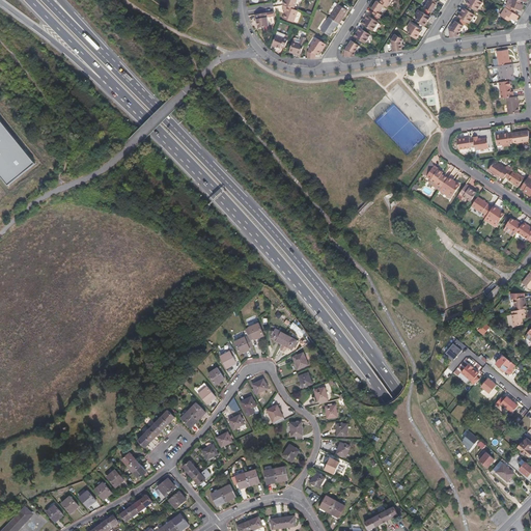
[(300,0),(286,0),(285,5),(286,5),(292,8),(297,9),(300,0)]
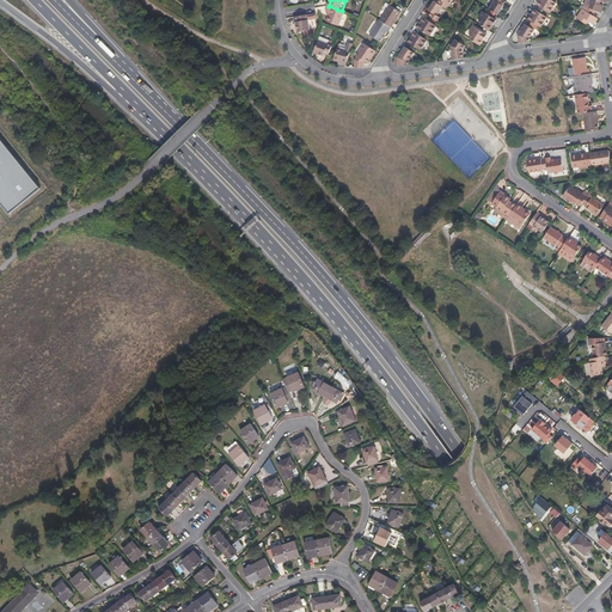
[(506,1),(503,0),(494,0),(489,8),(497,14),(503,5),(506,1)]
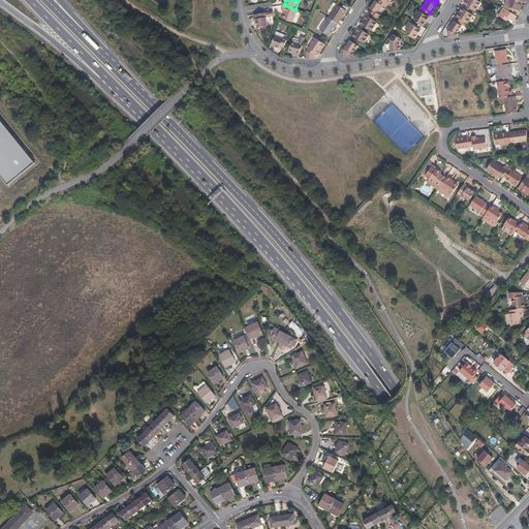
[(477,0),(466,0),(465,3),(475,10),(480,2),(477,0)]
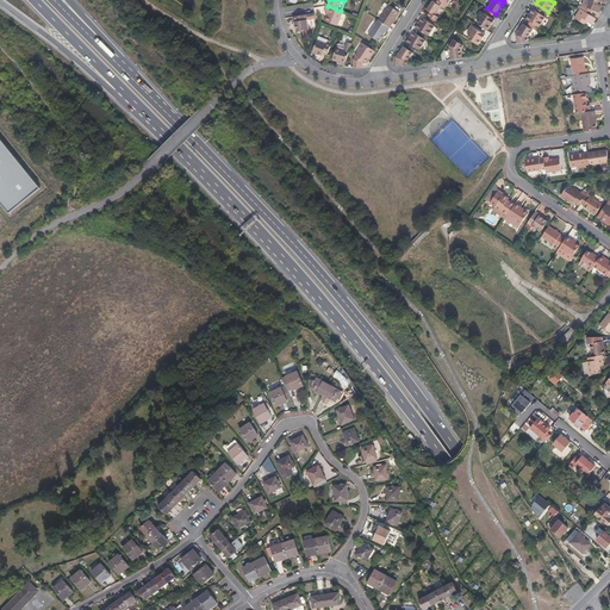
[(586,0),(585,0),(583,6),(584,7),(582,11),(576,19),(585,25),(587,22),(589,23),(590,20),(593,23),(596,19),(591,16),(593,11),(595,12),(596,10),(599,11),(601,7),(597,5),(599,1),(601,2),(601,0),(605,1),(605,0),(586,0)]
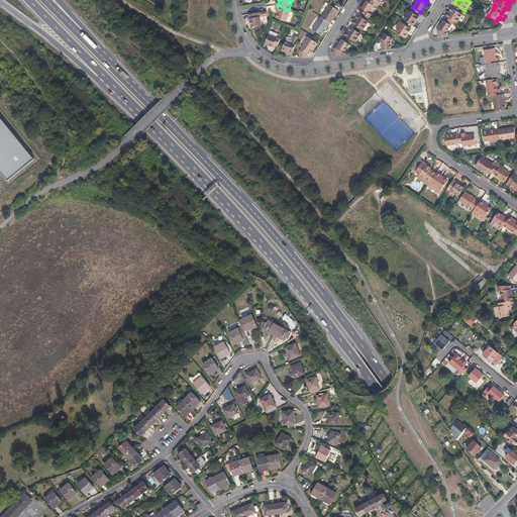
[(364,13),(371,17),(373,14),(371,12),(375,5),(371,3),(368,1),(363,8),(366,10),(364,13)]
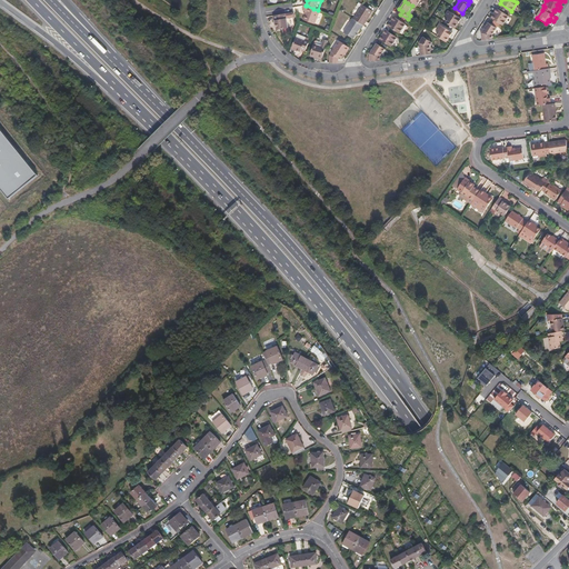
[(357,19),(366,25),(375,11),(366,5),(357,19)]
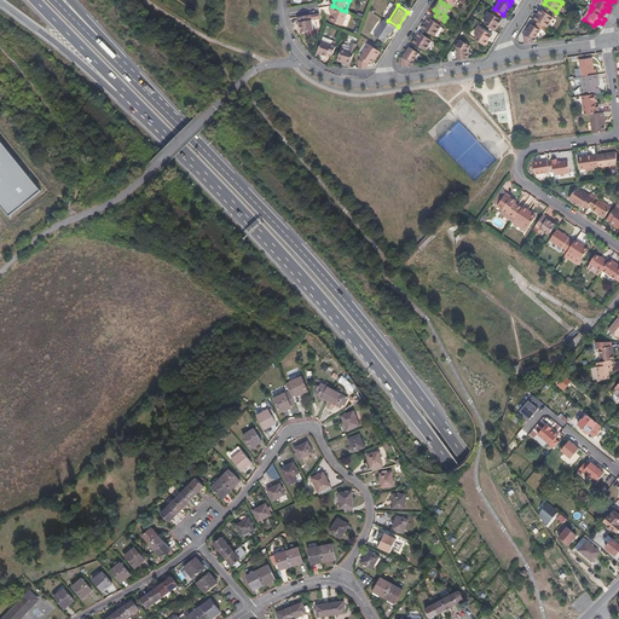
[(341,10),(334,6),(333,12),(336,13),(333,22),(346,27),(351,13),(346,11),(341,10)]
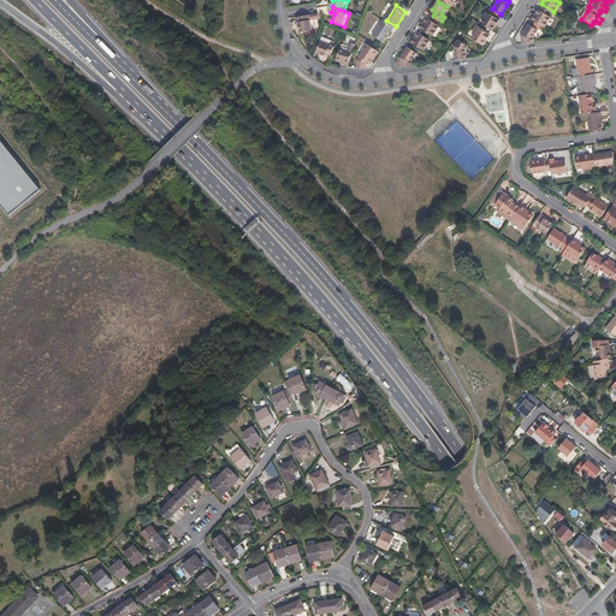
[(538,9),(532,19),(544,27),(551,17),(538,9)]
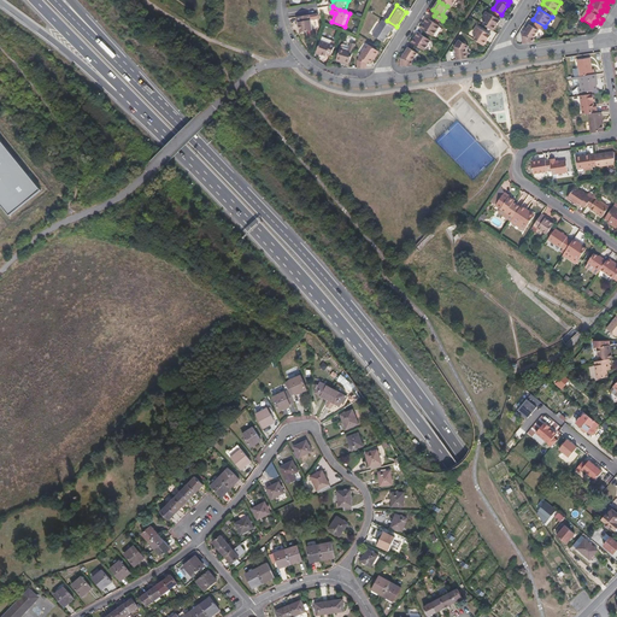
[(487,18),(483,24),(493,30),(497,24),(498,25),(501,19),(486,11),(483,16),(487,18)]
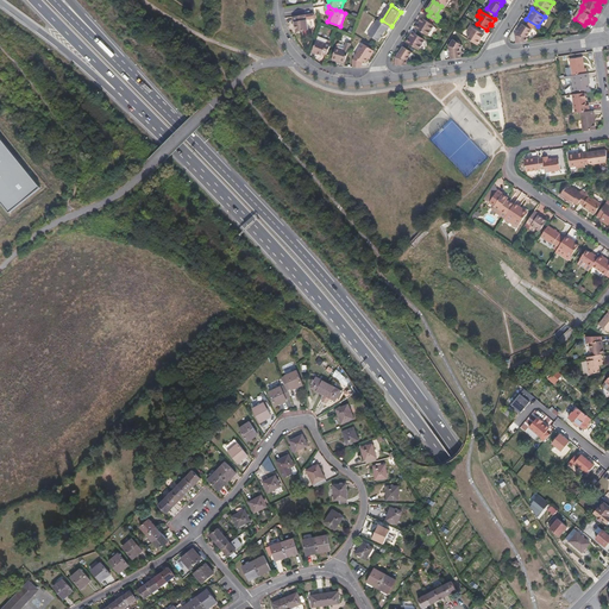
[(309,14),(295,17),(296,23),(299,23),(299,26),(300,32),(312,30),(311,22),(309,14)]
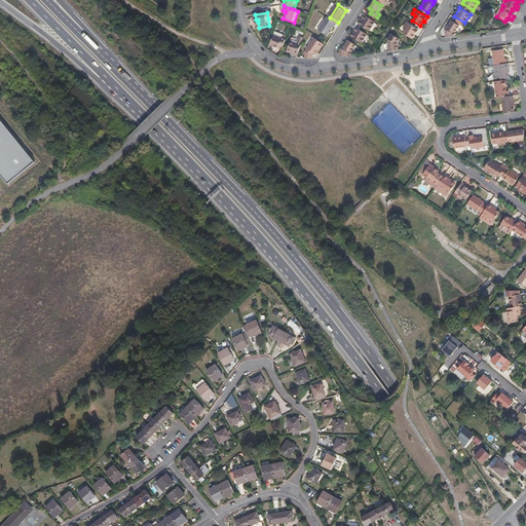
[(360,24),(370,31),(376,22),(365,15),(360,24)]
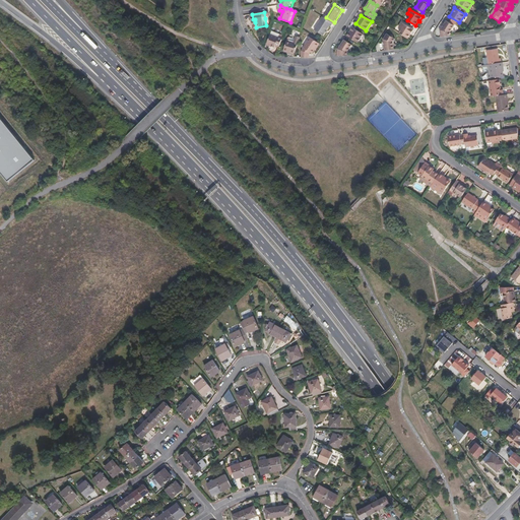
[(326,17),(325,16),(316,29),(325,35),(327,31),(328,29),(331,25),(332,26),(334,22),(326,17)]
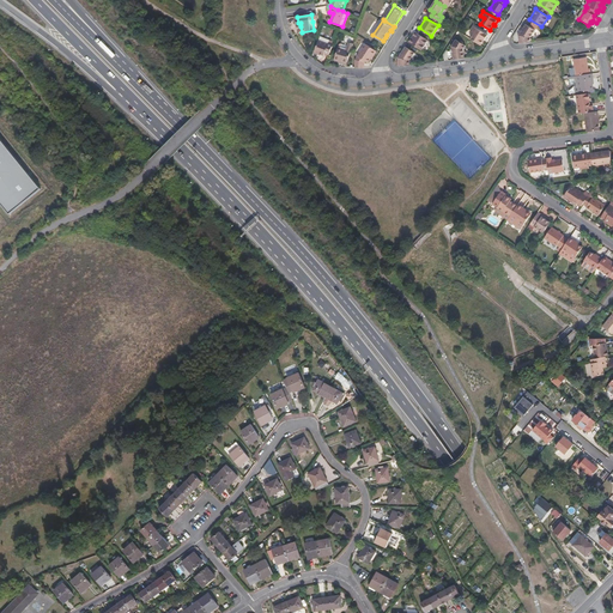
[(519,35),(521,43),(529,42),(530,42),(530,37),(535,30),(526,24),(519,35)]
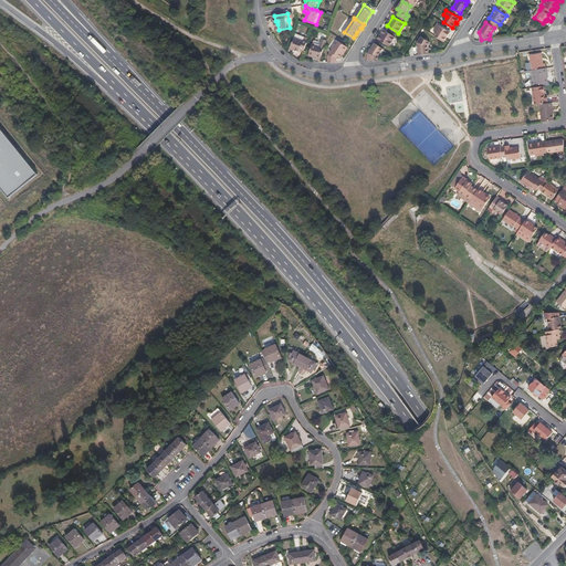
[(439,31),(436,37),(444,42),(448,37),(451,32),(438,23),(435,29),(439,31)]
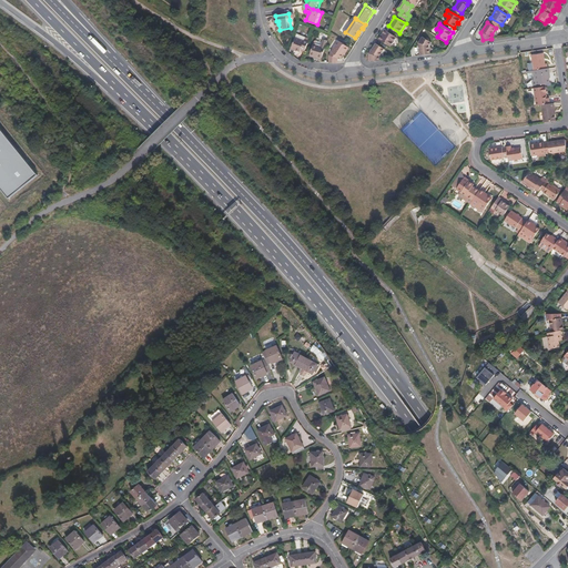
[(387,43),(392,47),(397,37),(386,30),(381,39),(387,43)]
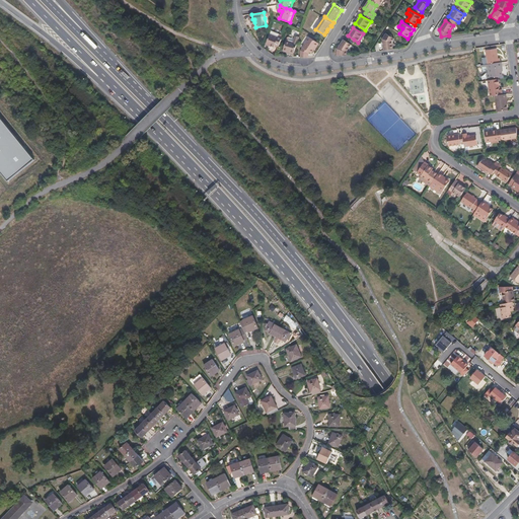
[(278,45),(281,47),(285,36),(281,35),(282,33),(274,30),(269,44),(273,46),(277,47),(278,45)]
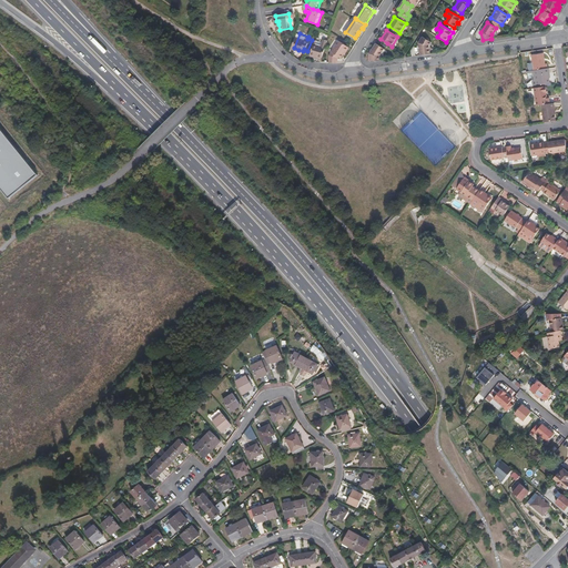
[(421,42),(422,56),(433,53),(432,44),(433,41),(430,40),(430,38),(428,37),(427,38),(424,36),(421,42)]
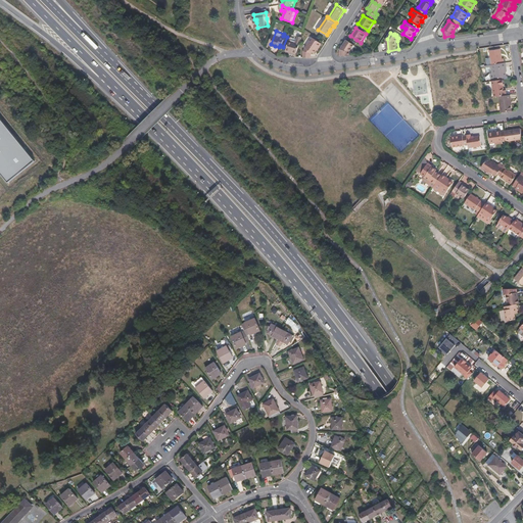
[(292,52),(299,54),(303,37),(299,36),(299,39),(293,37),(292,37),(291,38),(291,41),(288,51),(292,52)]
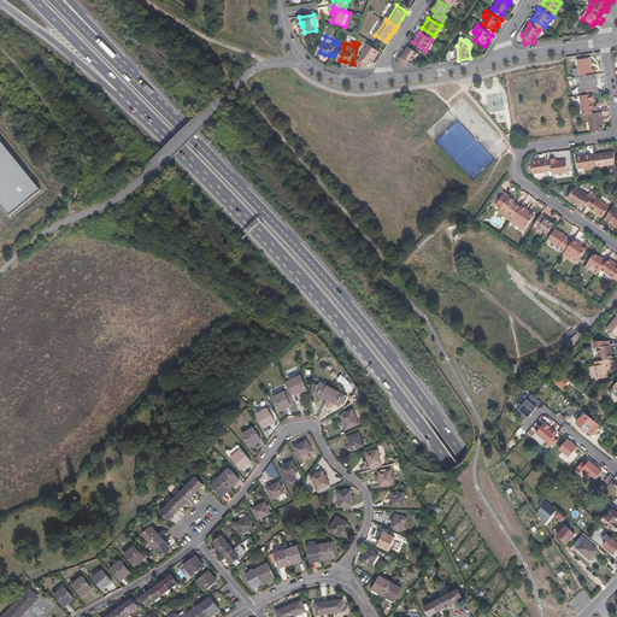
[(360,59),(362,68),(364,68),(369,68),(369,63),(370,62),(372,63),(376,58),(377,56),(378,57),(382,51),(370,43),(360,59)]
